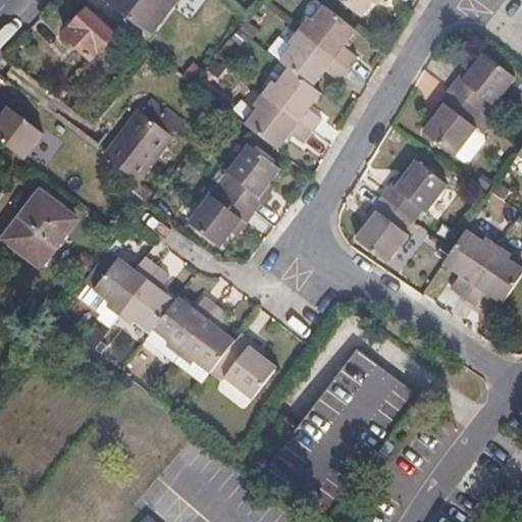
[(107,0),(107,1),(152,34),(176,0),(107,0)]
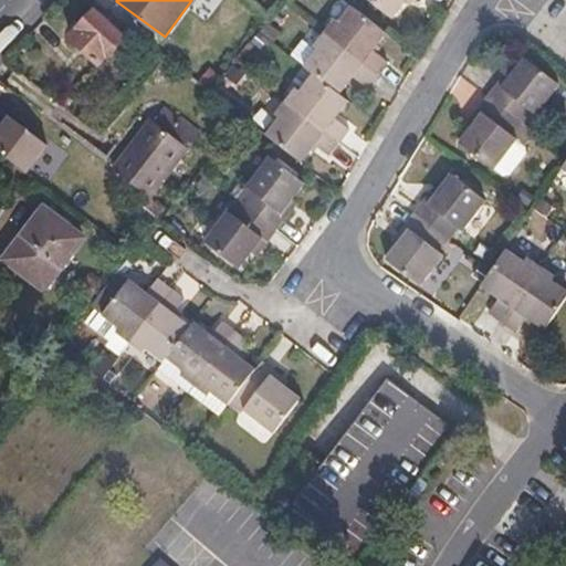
[(369,0),(392,18),(407,0),(369,0)]
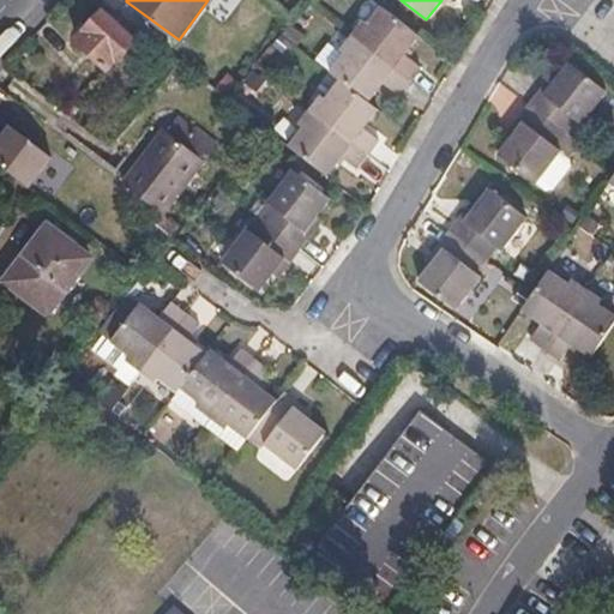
[(350,37),(408,80),(420,66),(405,54),(420,36),(381,7),(367,25),(362,22),(350,37)]
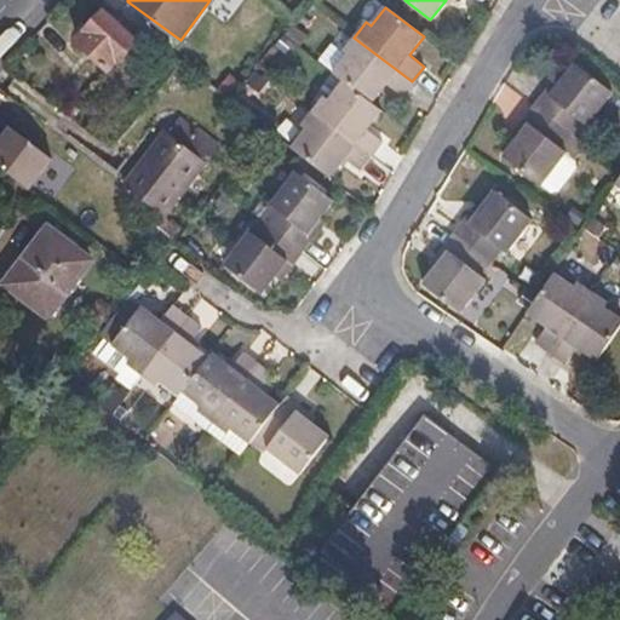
[(75,41),(109,73),(121,59),(122,61),(137,44),(102,12),(75,41)]
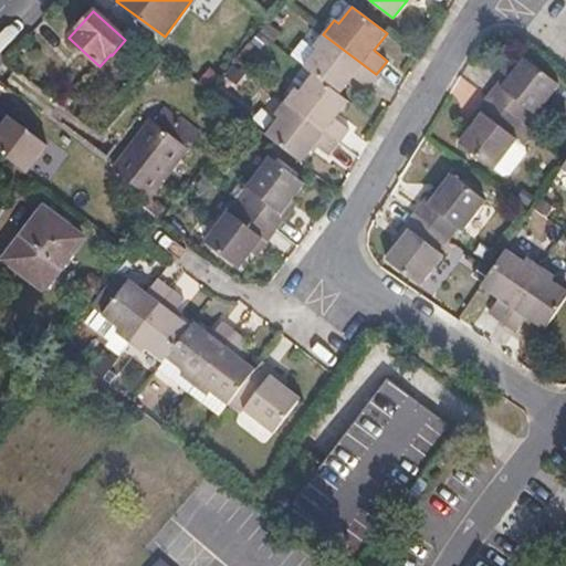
[(366,88),(376,74),(323,34),(313,48),(317,51),(304,67),(313,74),(338,94),(352,77),(366,88)]
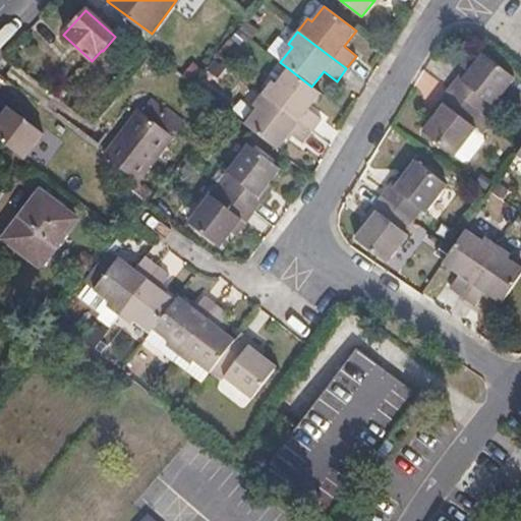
[(458,77),(448,92),(478,115),(488,102),(491,105),(513,78),(482,54),(461,80),(458,77)]
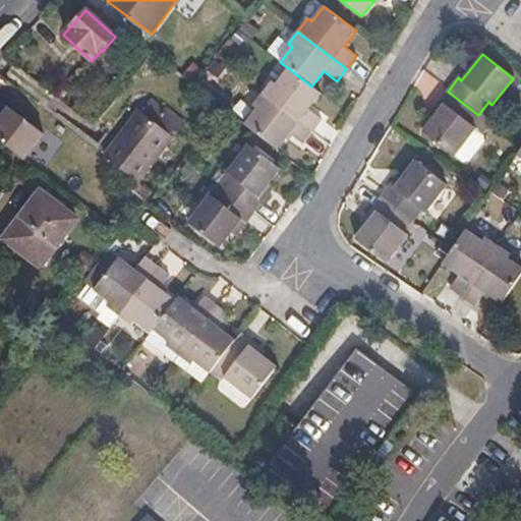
[(263,94),(311,130),(321,119),(308,109),(321,94),(311,87),(288,68),(276,83),(272,80),(263,94)]
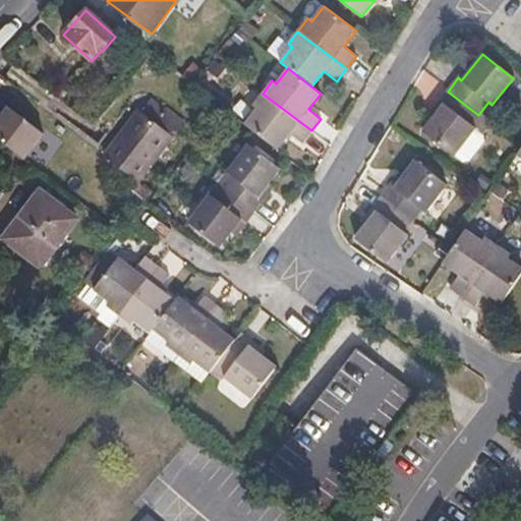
[(478,115),(448,92),(439,102),(443,105),(421,131),(453,156),(474,128),(470,125),(478,115)]
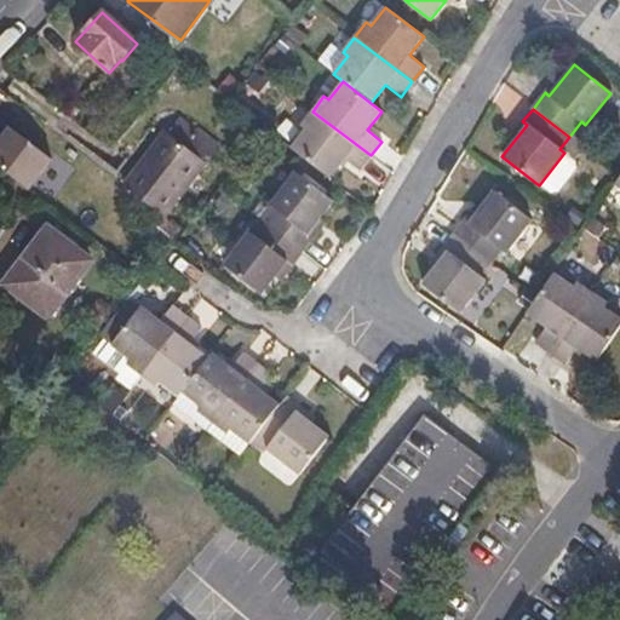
[(291,149),(331,178),(345,160),(359,171),(371,155),(313,112),(300,126),(305,130),(291,149)]
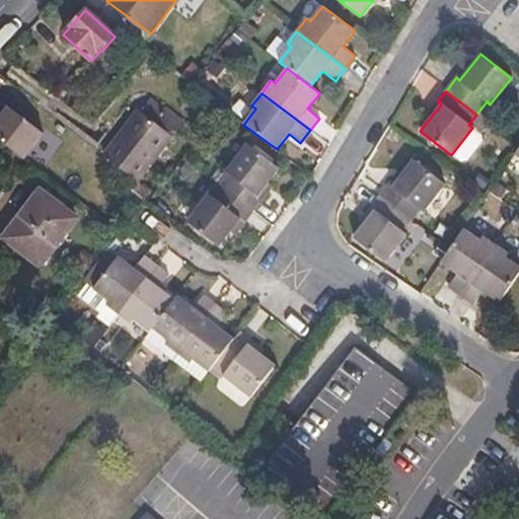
[(126,174),(131,178),(164,133),(130,108),(97,154),(126,174)]
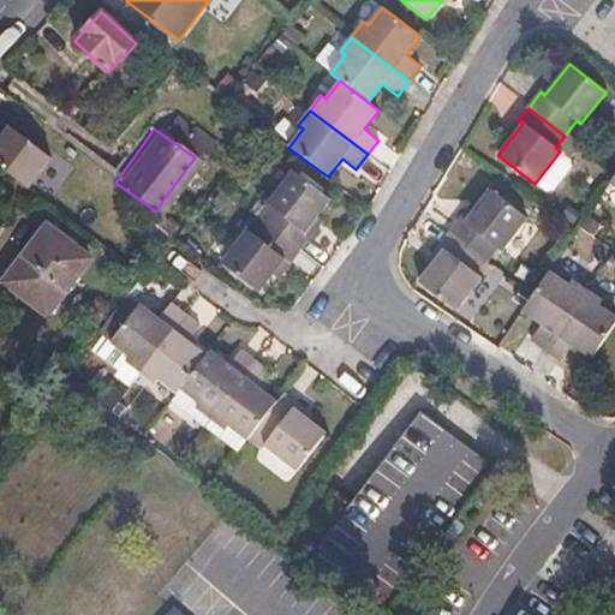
[(49,161),(7,131),(0,141),(0,168),(29,190),(49,161)]
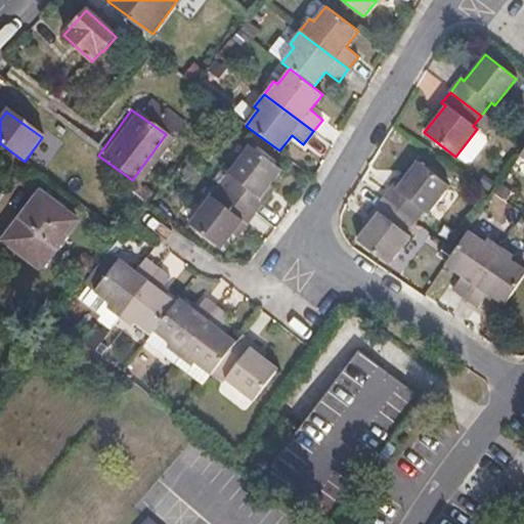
[(486,136),(477,129),(455,157),(465,164),(471,163),(487,142),(486,136)]
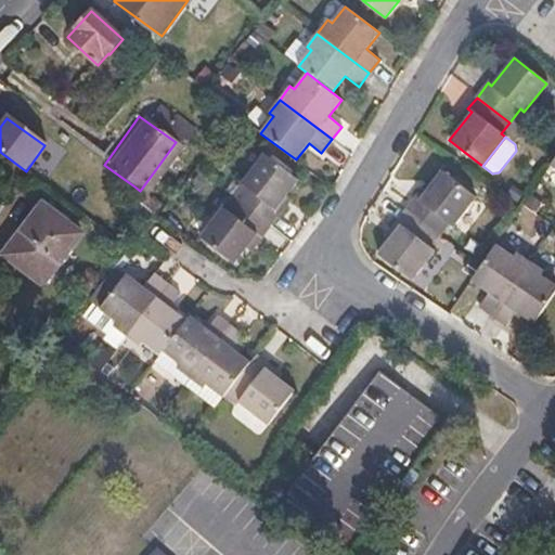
[(235,198),(271,226),(280,215),(275,210),(298,181),(263,154),(241,184),(245,188),(235,198)]
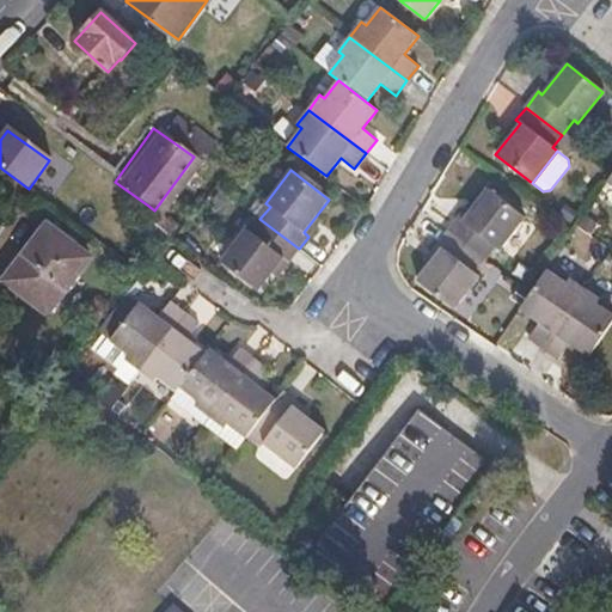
[(456,218),(446,231),(483,259),(494,248),(499,250),(522,218),(487,189),(460,221),(456,218)]
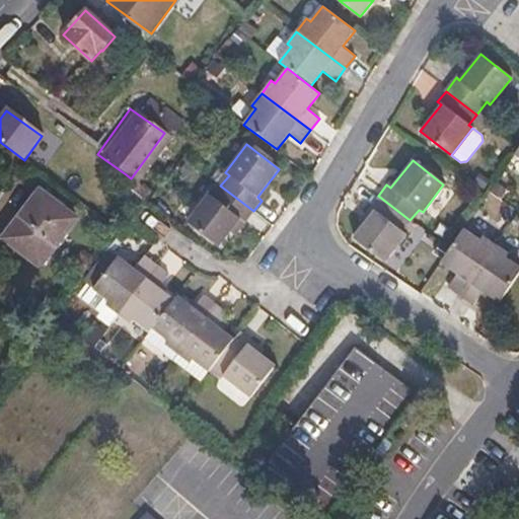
[(131,178),(126,174),(116,189),(140,210),(153,194),(131,178)]
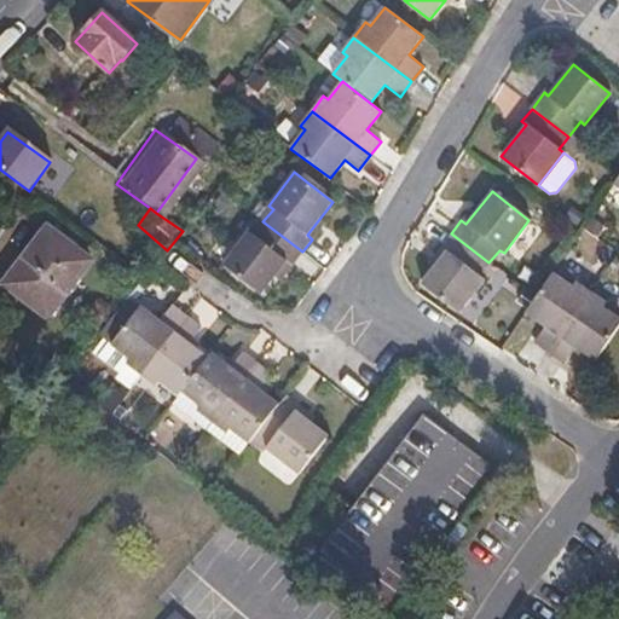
[(291,266),(302,252),(262,221),(253,235),(248,232),(223,264),(260,294),(287,261),(291,266)]
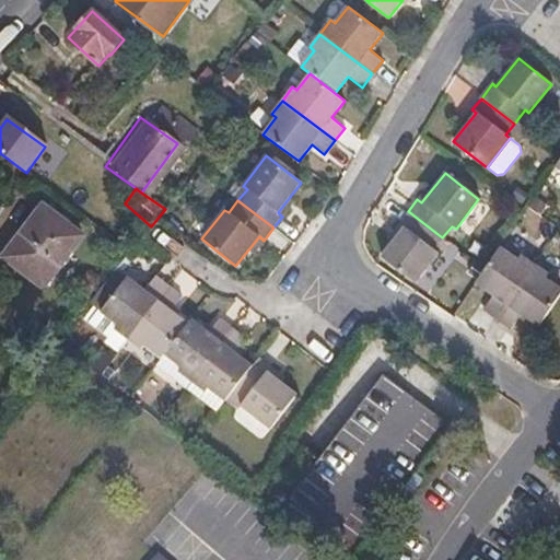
[(44,288),(84,235),(43,205),(2,257),(44,288)]
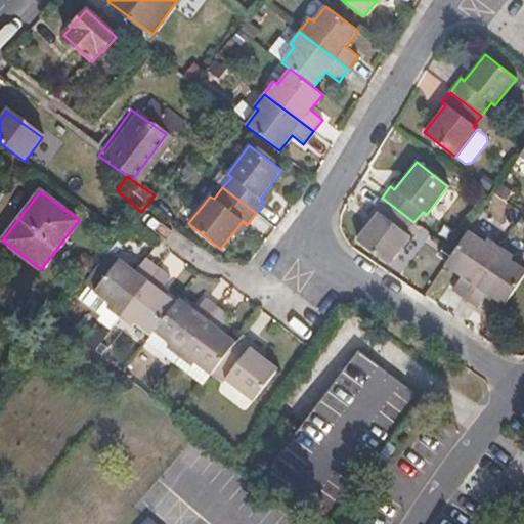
[(413,222),(382,198),(373,209),(378,212),(356,239),(387,265),(409,236),(405,233),(413,222)]
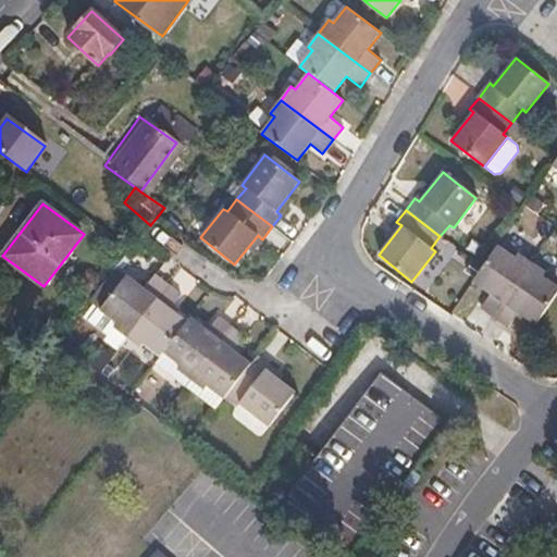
[(482,268),(472,282),(489,294),(479,308),(494,319),(532,263),(517,252),(514,257),(497,245),(482,268)]
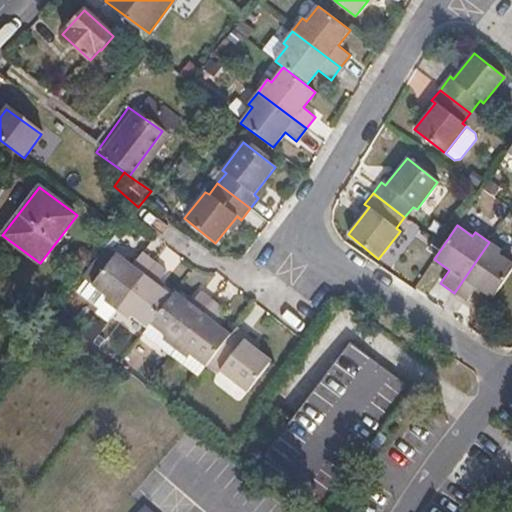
[(489,242),(454,293),(465,300),(474,287),(491,299),(511,267),(511,264),(497,254),(500,250),(489,242)]
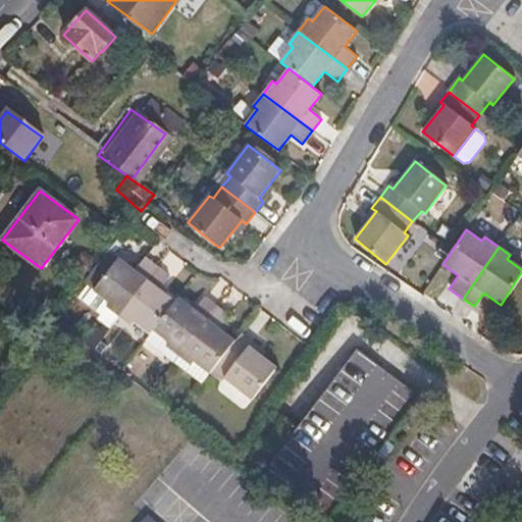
[(85,252),(70,269),(81,277),(95,259),(85,252)]
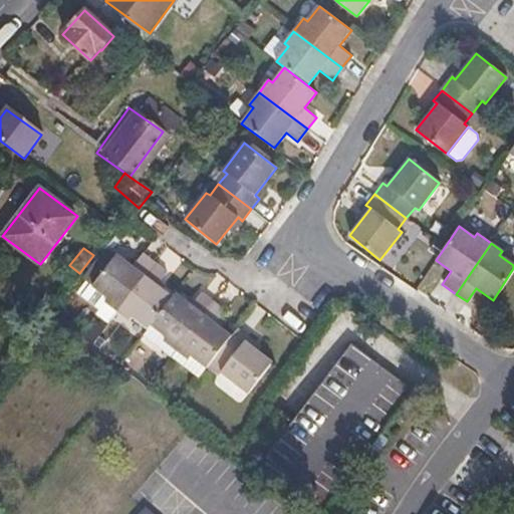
[(116,311),(156,261),(144,252),(134,265),(117,253),(92,286),(108,298),(105,302),(116,311)]
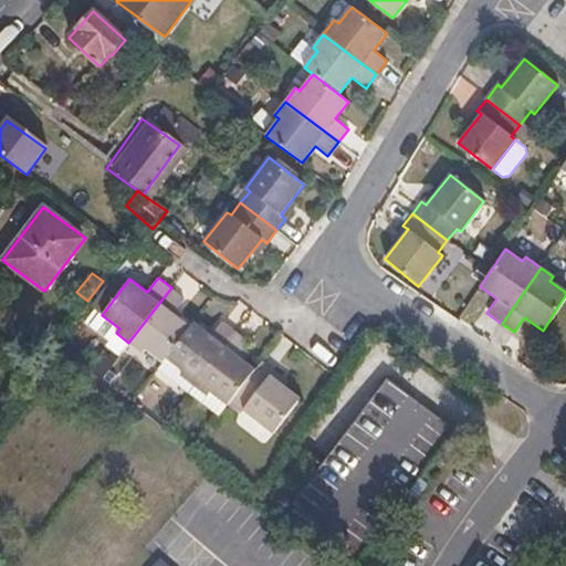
[(167,358),(192,325),(175,312),(186,299),(171,287),(128,343),(144,354),(147,349),(164,362),(167,358)]
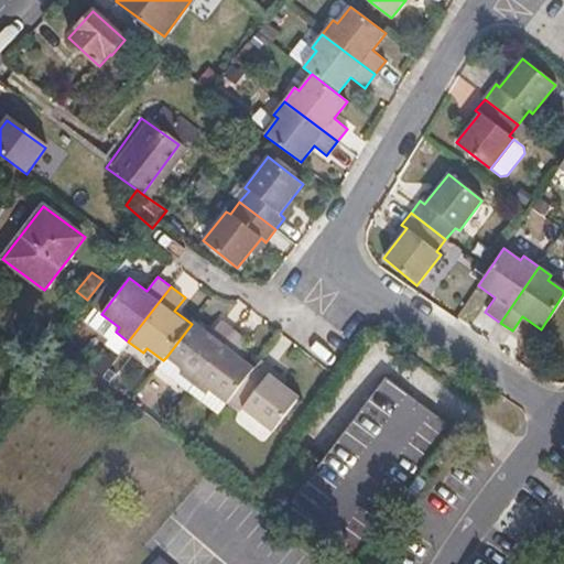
[(194,384),(236,331),(220,320),(210,333),(194,320),(192,324),(166,357),(182,369),(180,373),(194,384)]
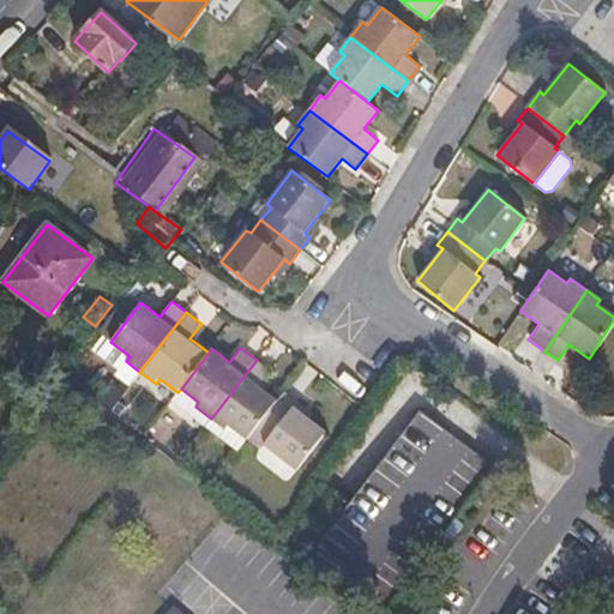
[(254,431),(278,399),(259,385),(271,371),(257,360),(211,419),(204,428),(236,452),(254,431)]
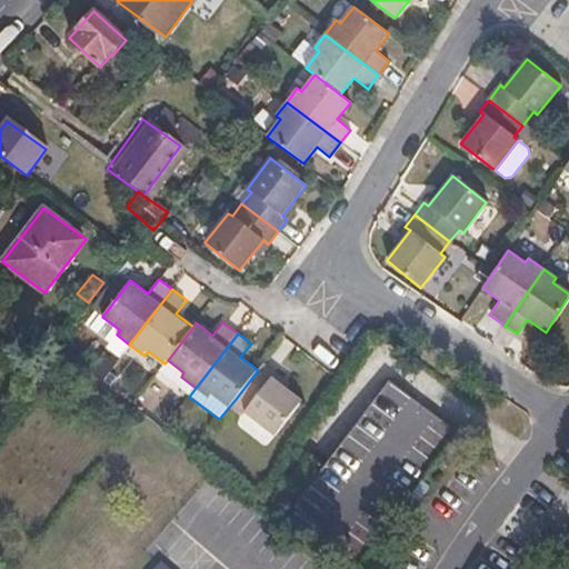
[(276,372),(263,362),(258,370),(236,399),(248,408),(243,412),(276,437),(305,400),(272,376),(276,372)]
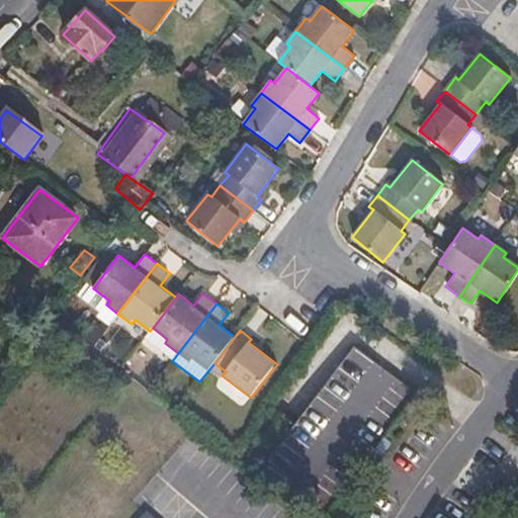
[(260,470),(323,517),(370,453),(415,394),(352,347),(260,470)]
